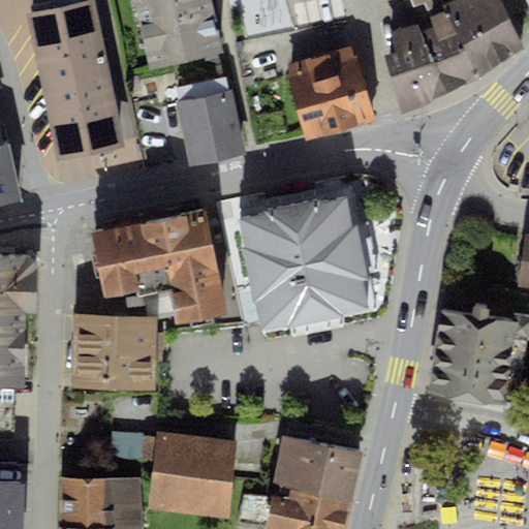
[(133,0),(148,69),(222,54),(211,0),(133,0)]
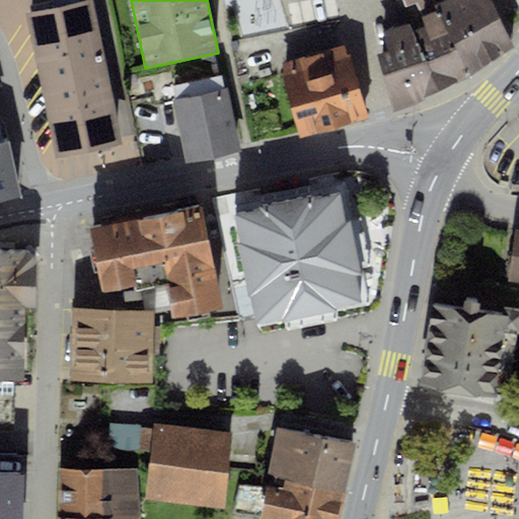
[(448,0),(450,4),(370,36),(393,109),(470,76),(513,46),(492,0),(448,0)]
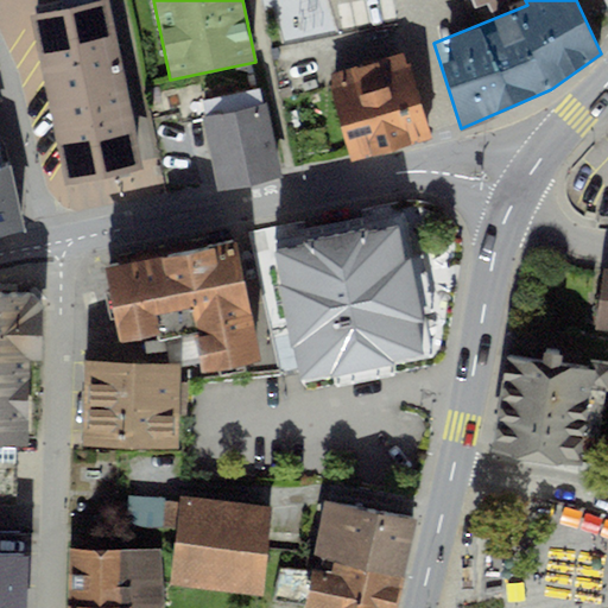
[(506,0),(458,0),(463,13),(506,0)]
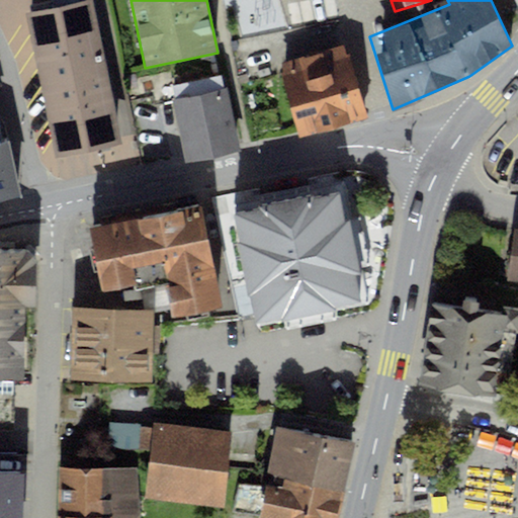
[(58,163),(121,148),(93,1),(27,16),(58,163)]
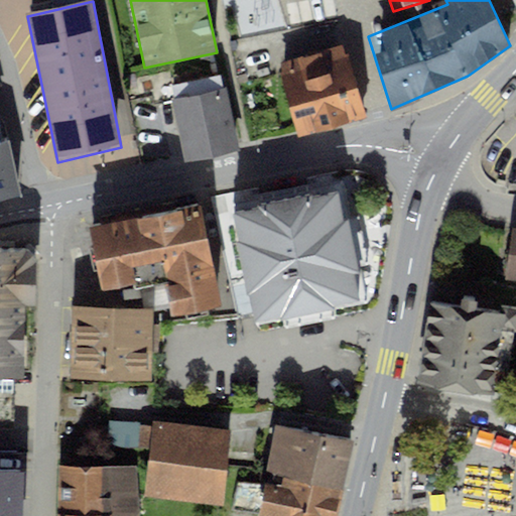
[(343,43),(278,63),(299,136),(365,117),(343,43)]
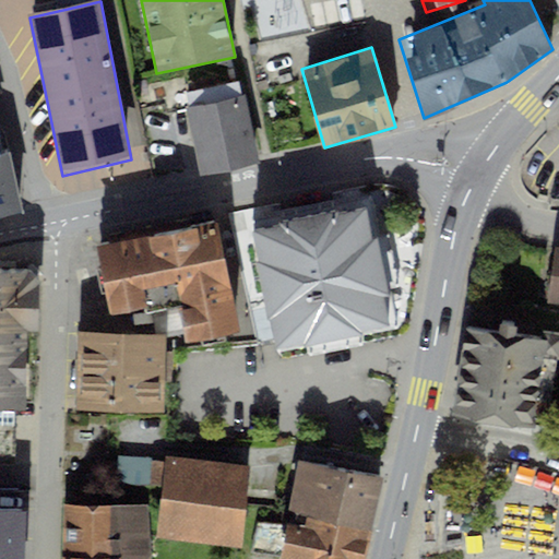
[(247,96),(189,108),(202,175),(260,164),(247,96)]
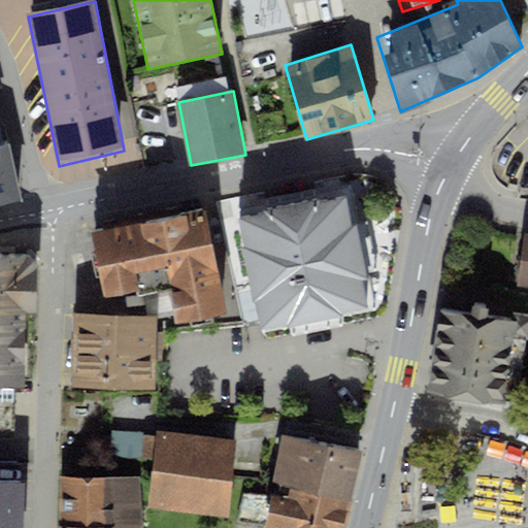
[(0,203),(20,200),(5,124),(0,118),(0,203)]
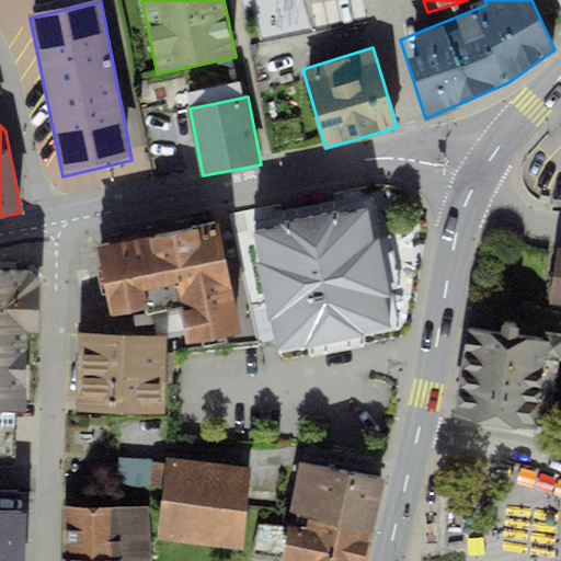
[(370,207),(254,231),(279,352),(396,328),(370,207)]
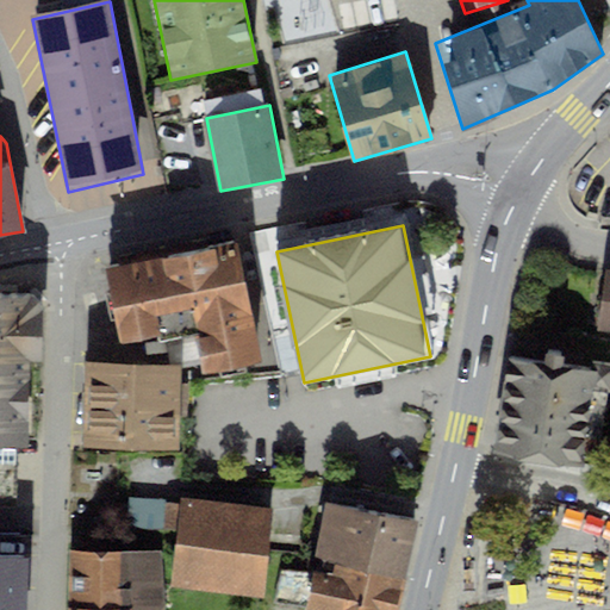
[(240,243),(107,268),(122,343),(156,336),(157,342),(194,335),(201,372),(262,361),(240,243)]
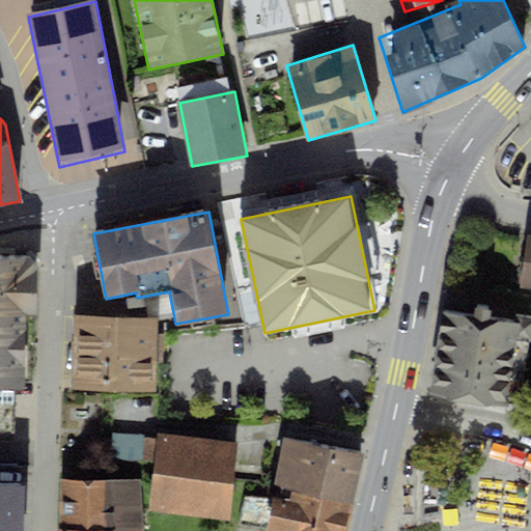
[(530,233),(527,233),(520,286),(530,287),(530,233)]
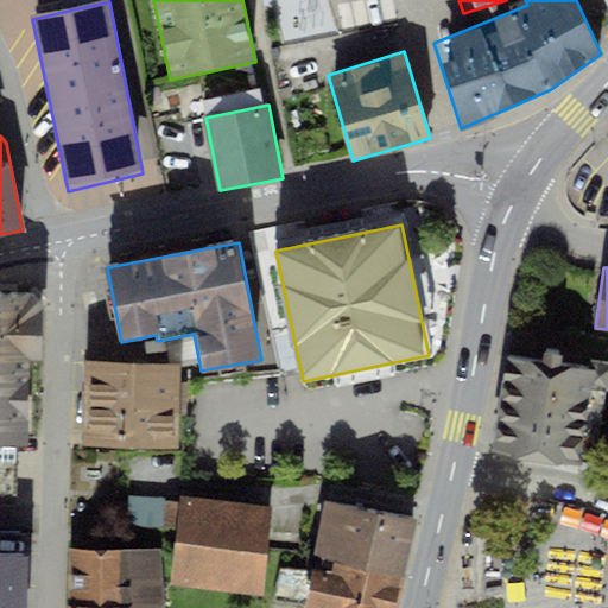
[(40,298),(0,295),(0,447),(33,449),(40,298)]
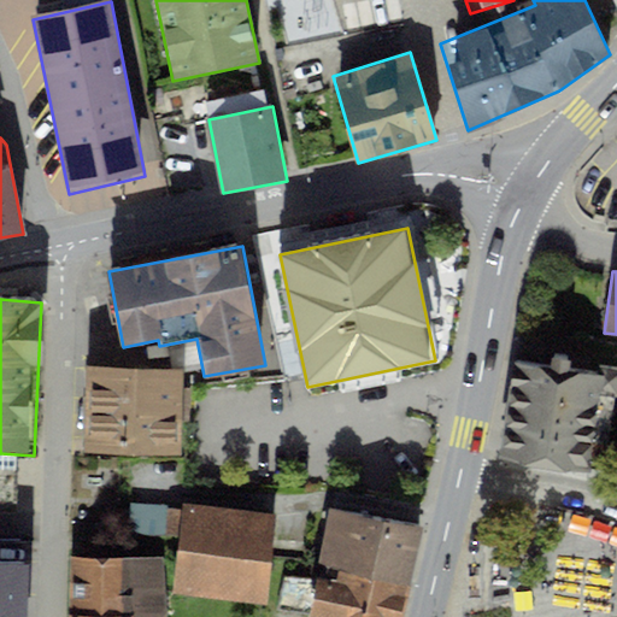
[(550,365),(513,360),(499,458),(546,465),(588,471),(600,394),(616,397),(616,368),(599,365),(598,374),(569,369),(570,359),(552,357),(550,365)]
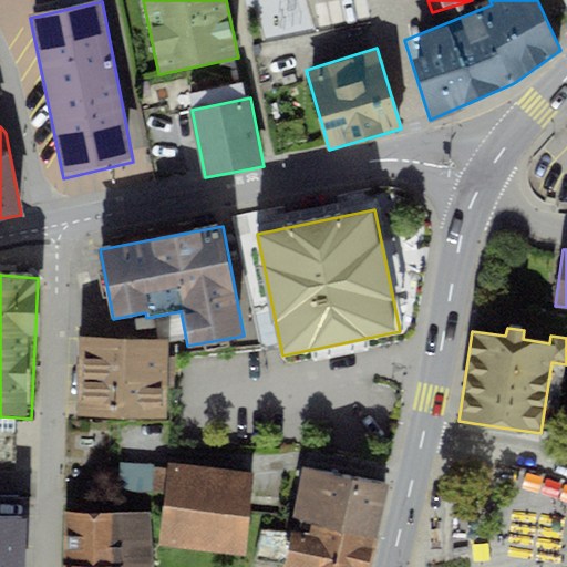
[(172,346),(83,341),(80,420),(168,423),(172,346)]
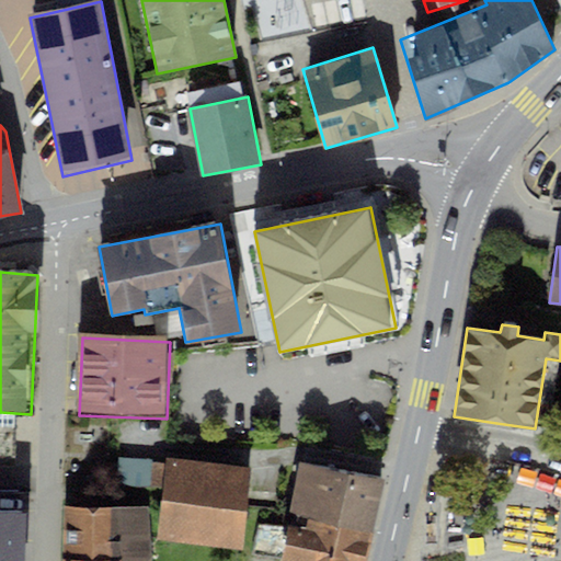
[(161,460),(118,457),(114,501),(158,504),(161,460)]
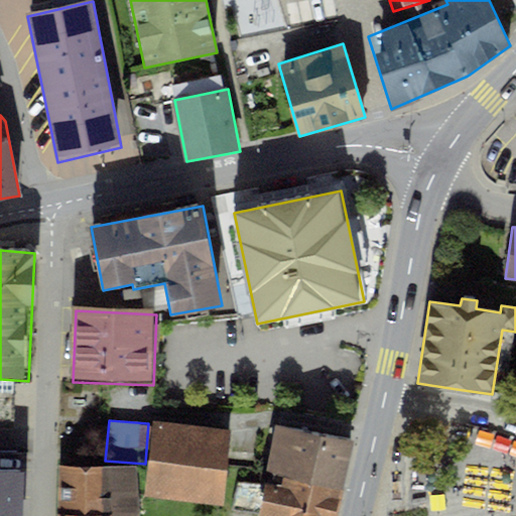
[(230,429),(152,421),(145,496),(223,504),(230,429)]
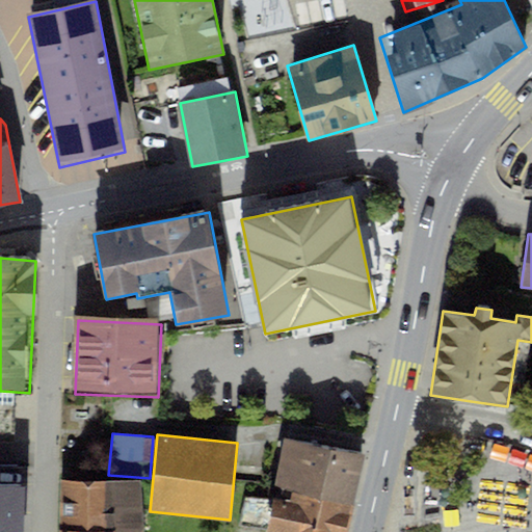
[(348,531),(365,453),(286,439),(272,503),(244,498),(241,527),(266,530),(271,531),(348,531)]
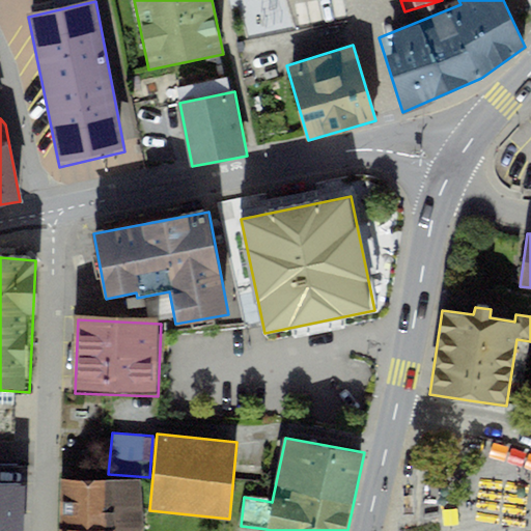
[(143,530),(140,479),(60,480),(60,530),(143,530)]
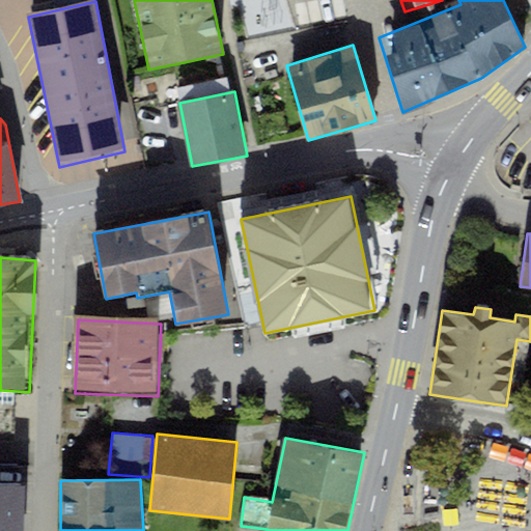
[(23,530),(25,484),(0,483),(0,530),(23,530)]
